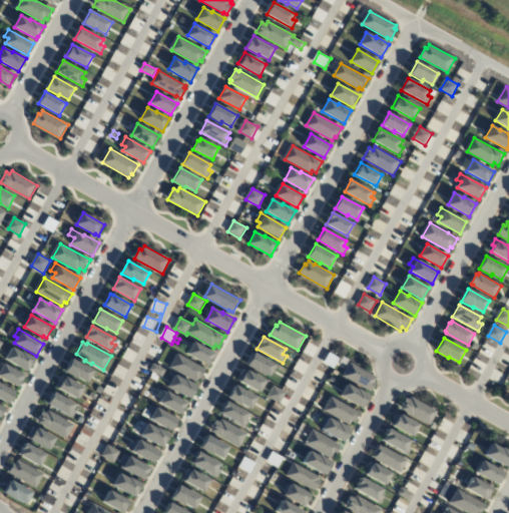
[(194,342),(188,354),(208,366),(215,354),(194,342)]
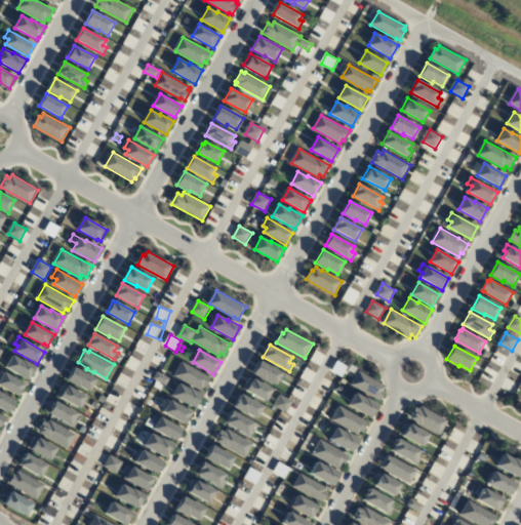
[(6,367),(13,355),(23,361),(24,360),(36,367),(29,380),(6,367)]
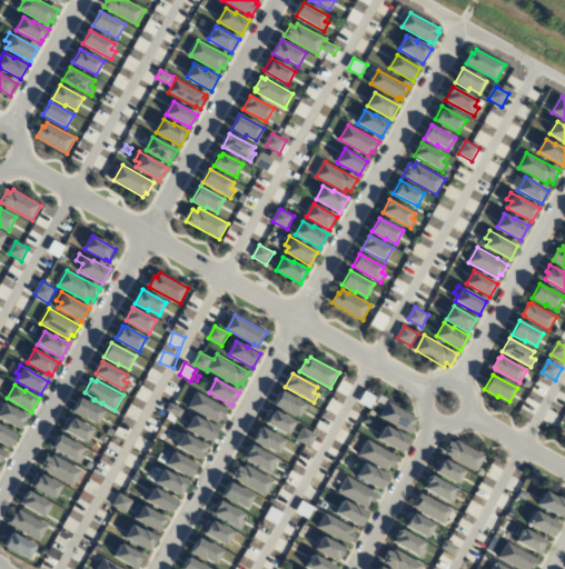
[(198,391),(189,407),(219,423),(222,419),(225,419),(230,409),(198,391)]
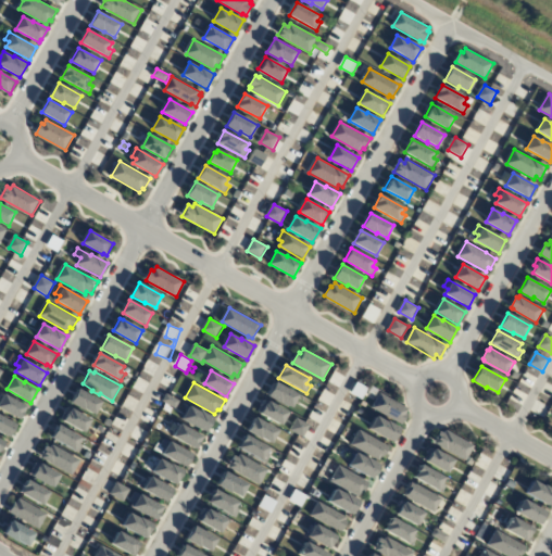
[(299,395),(296,402),(300,404),(297,408),(293,406),(292,408),(281,403),(281,404),(268,396),(276,382),(299,395)]
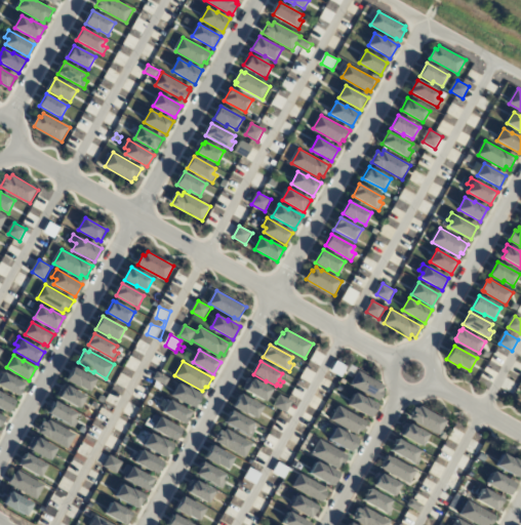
[(349,367),(343,377),(332,371),(338,361),(349,367)]
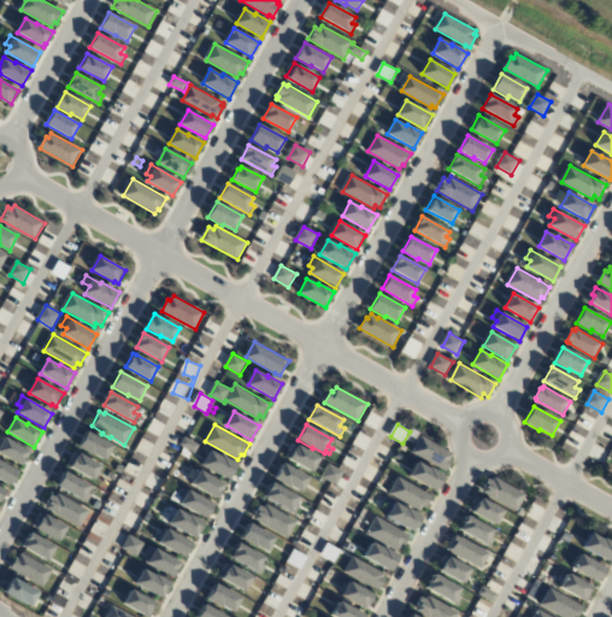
[(94,456),(80,447),(88,432),(113,446),(106,460),(94,454),(94,456)]
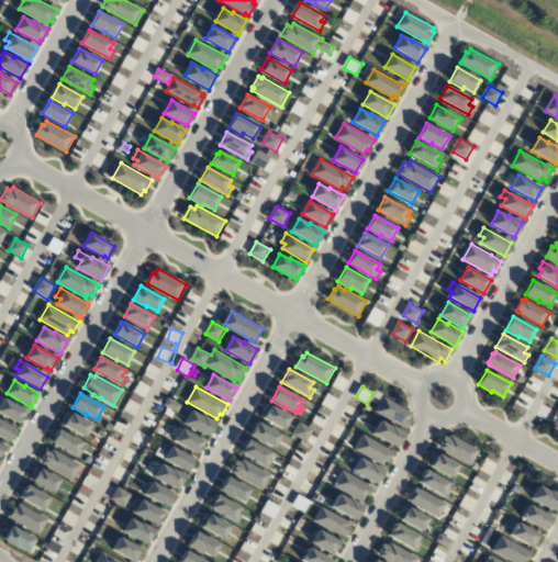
[(183,405),(179,413),(166,405),(169,397),(183,405)]
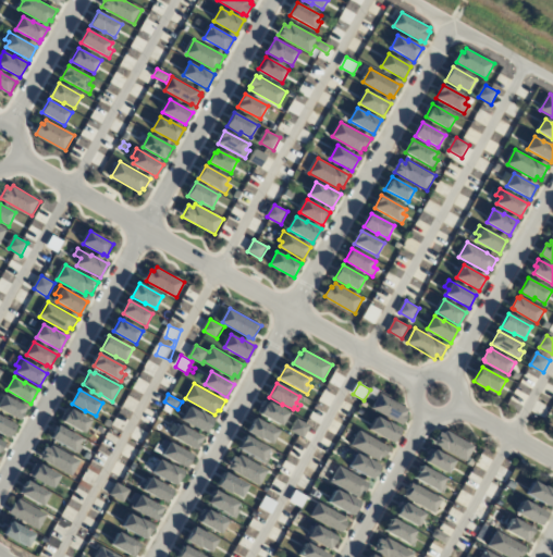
[(382,394),(373,409),(404,425),(409,416),(407,415),(409,409),(382,394)]
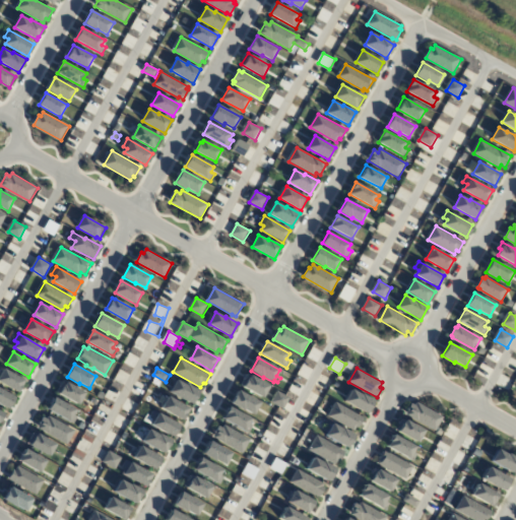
[(0,377),(5,369),(25,381),(19,392),(0,382),(0,377)]
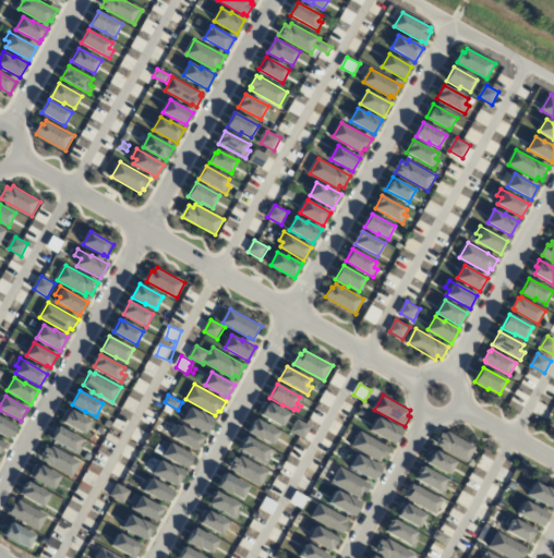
[(267,401),(260,414),(282,427),(290,414),(267,401)]
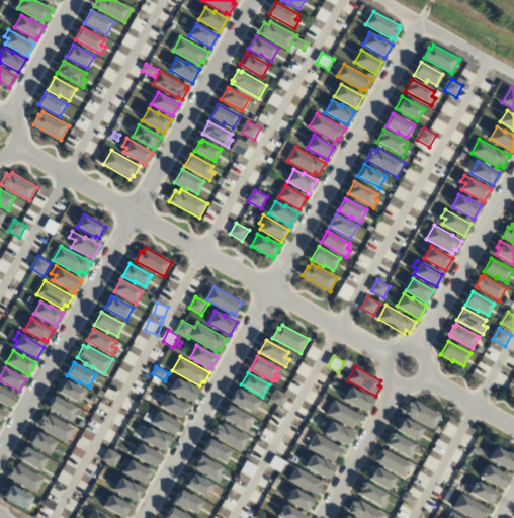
[(177,378),(170,391),(192,403),(199,390),(187,382),(186,383),(177,378)]
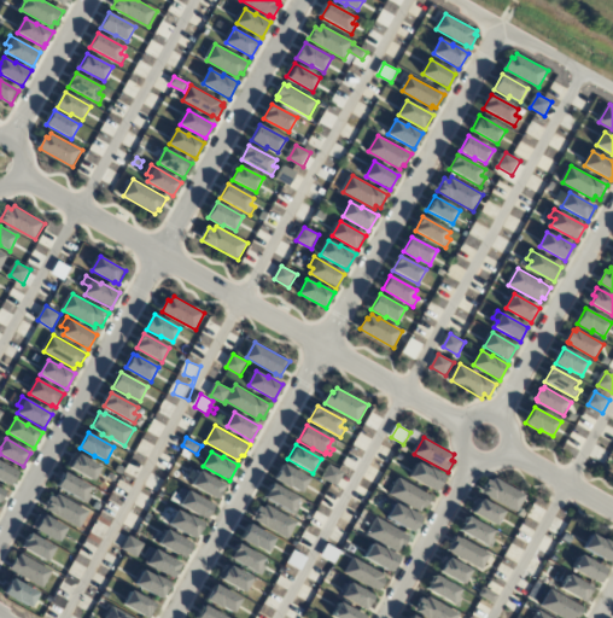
[(77,453),(70,467),(95,481),(99,473),(100,474),(104,467),(77,453)]
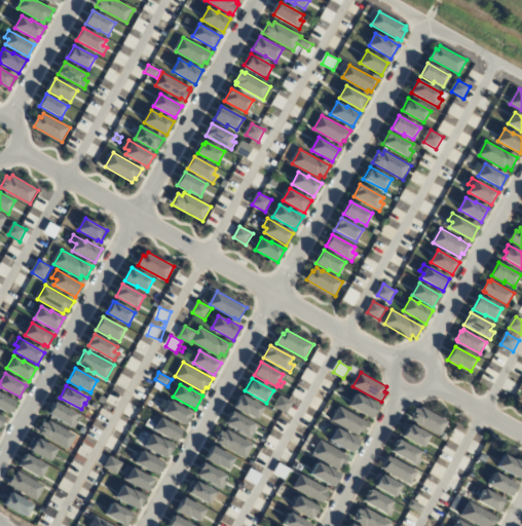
[(0,391),(0,408),(9,414),(16,402),(0,391)]
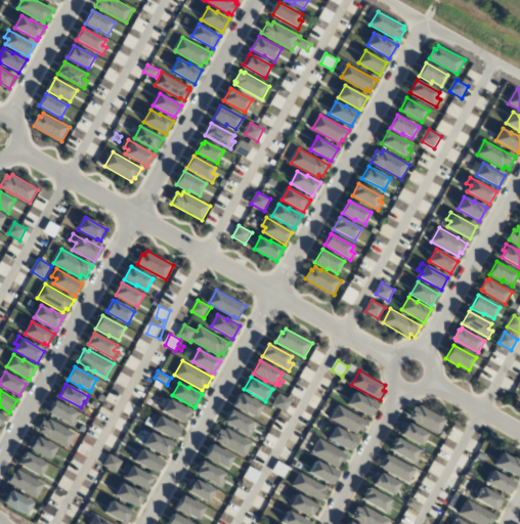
[(355,392),(348,404),(371,417),(379,403),(364,396),(364,397),(355,392)]
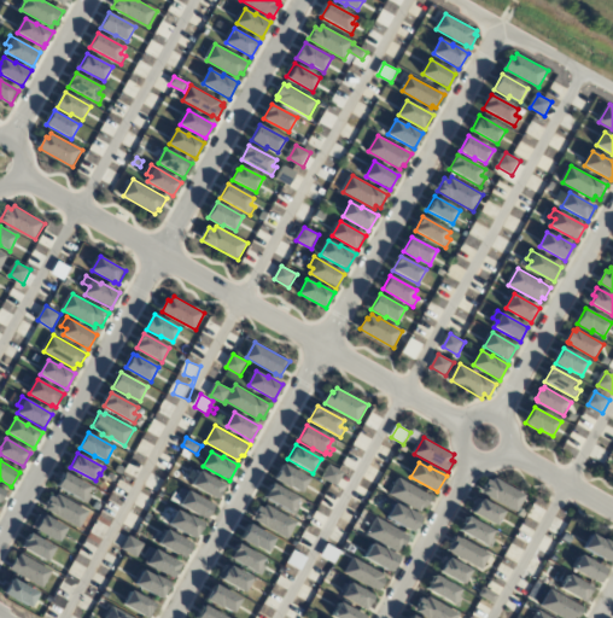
[(285,464),(276,479),(291,488),(291,487),(302,493),(310,478),(295,470),(285,464)]
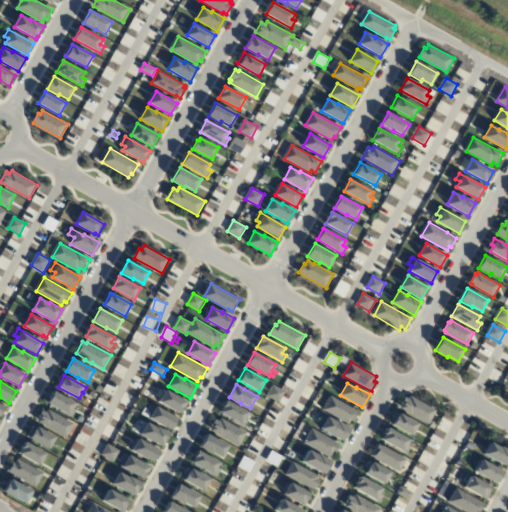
[(275,385),(268,396),(280,403),(287,392),(275,385)]
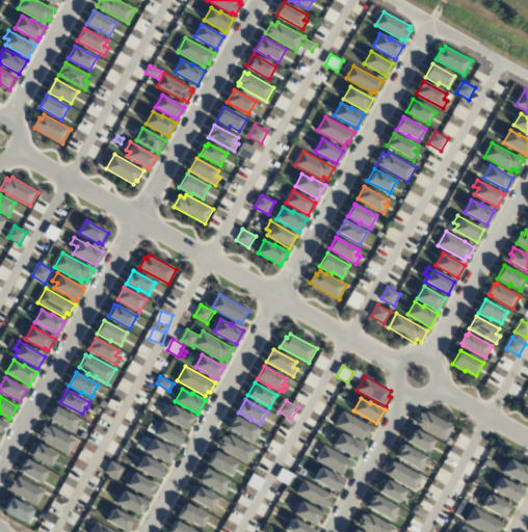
[(80,420),(78,424),(81,426),(77,434),(50,419),(57,406),(80,420)]
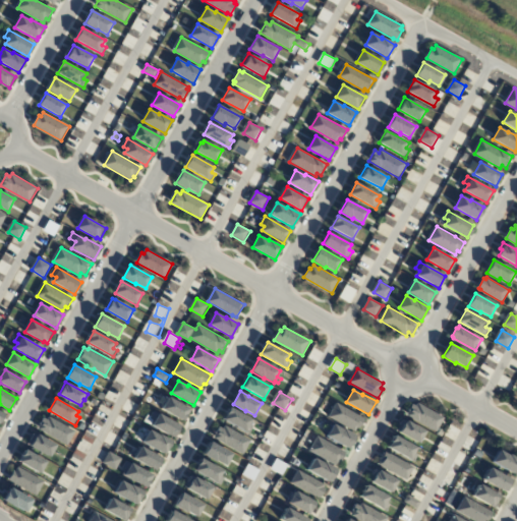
[(96,398),(94,402),(99,406),(102,401),(96,398)]
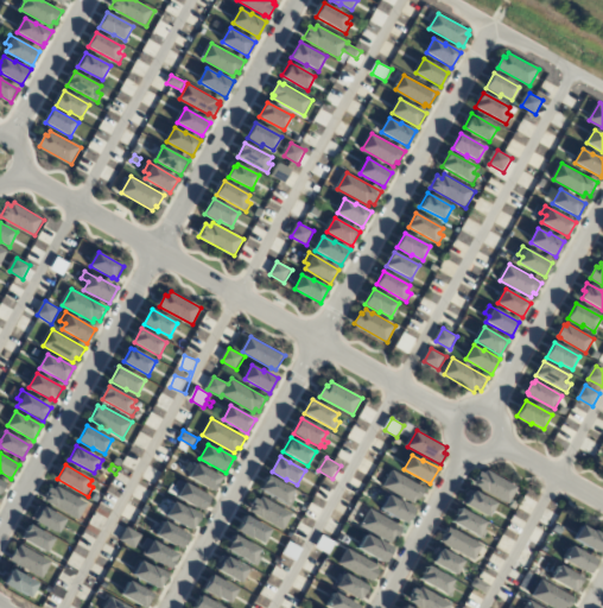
[(198,464),(190,477),(214,492),(222,477),(198,464)]
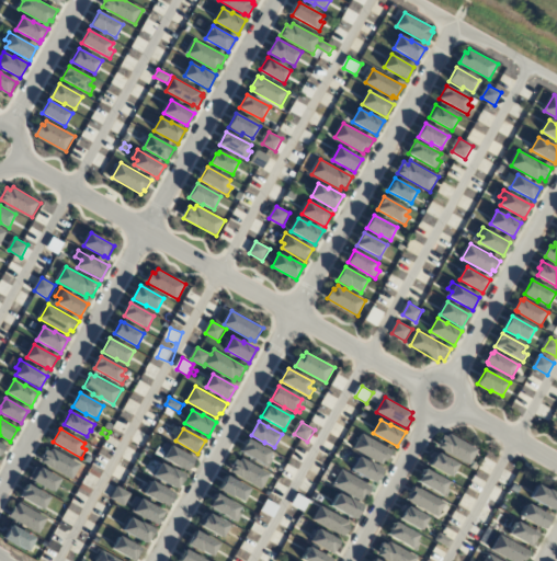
[(394,450),(388,461),(386,460),(383,465),(354,448),(364,433),(394,450)]
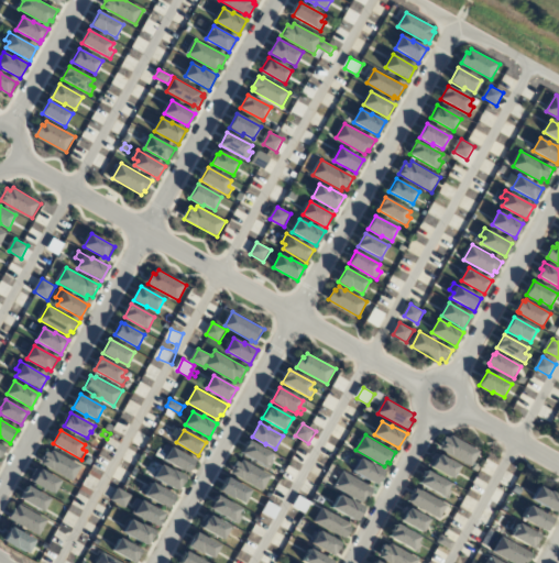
[(453,435),(451,439),(447,437),(440,449),(473,466),(482,451),(453,435)]
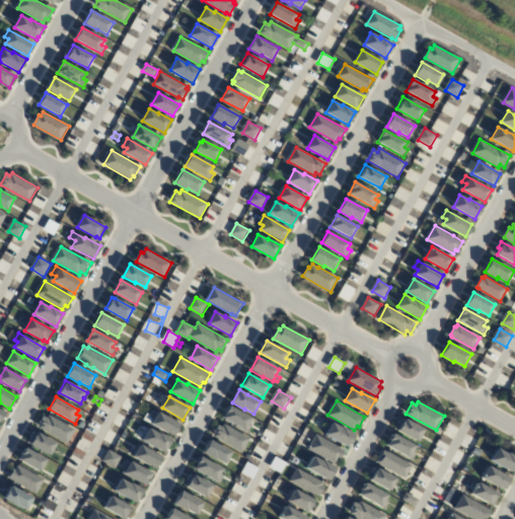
[(252,419),(249,423),(253,425),(249,433),(223,418),(230,405),(252,419)]
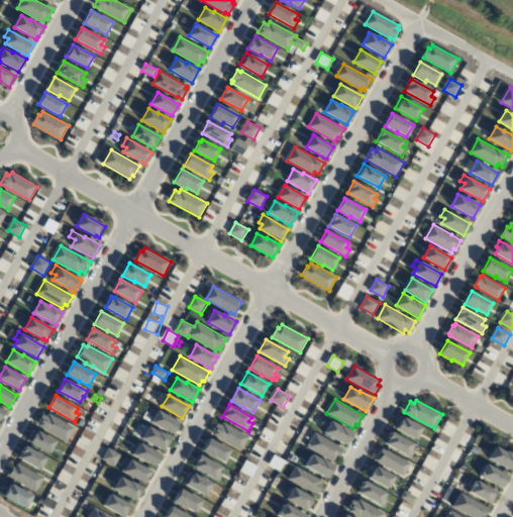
[(0,406),(0,420),(2,421),(8,411),(0,406)]
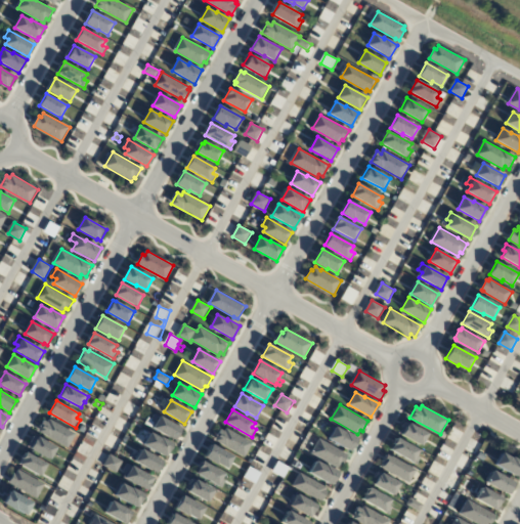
[(157,413),(153,421),(157,424),(154,428),(175,440),(182,429),(157,413)]
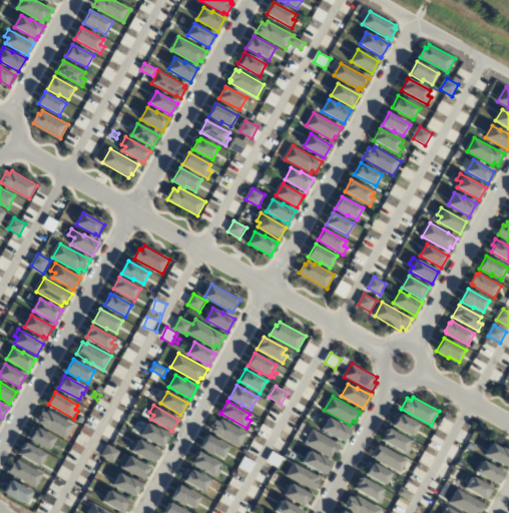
[(76,425),(68,439),(38,422),(44,412),(48,414),(50,410),(76,425)]
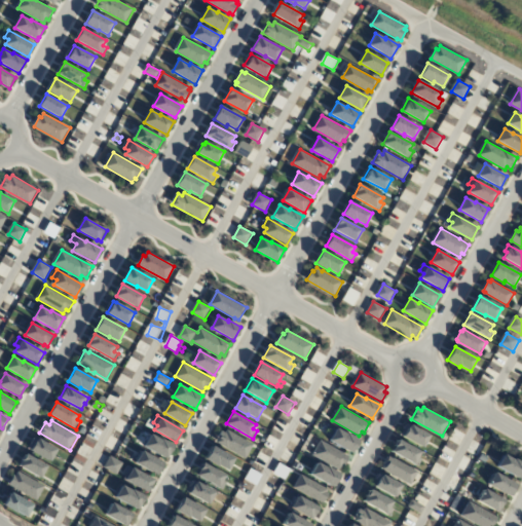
[(431,435),(423,448),(403,437),(408,427),(410,428),(412,424),(431,435)]
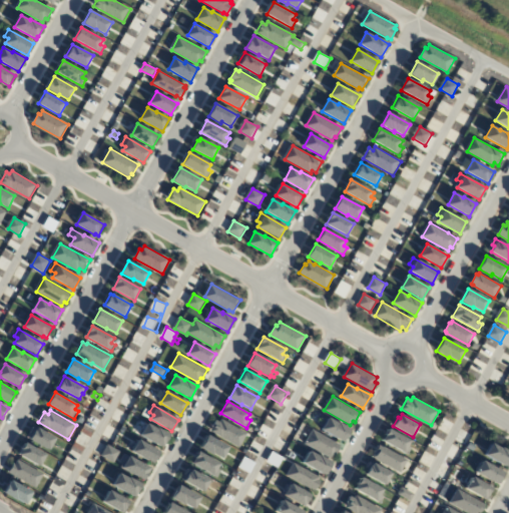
[(329,418),(322,430),(344,442),(351,429),(339,422),(339,423),(329,418)]
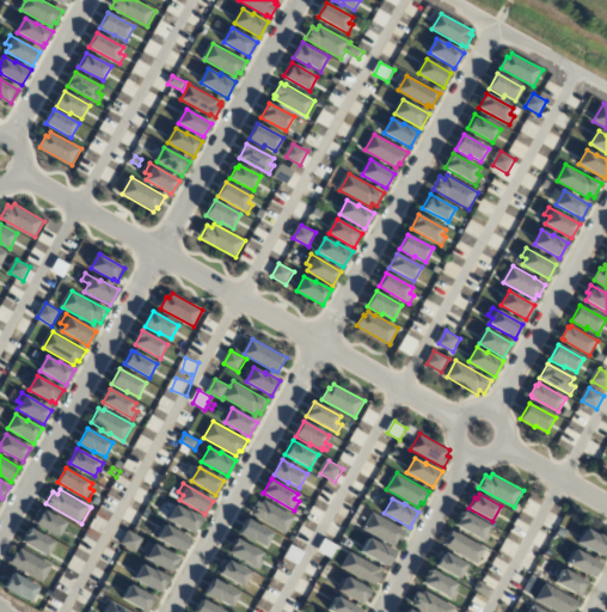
[(265,500),(263,503),(258,501),(251,514),(287,534),(296,518),(265,500)]
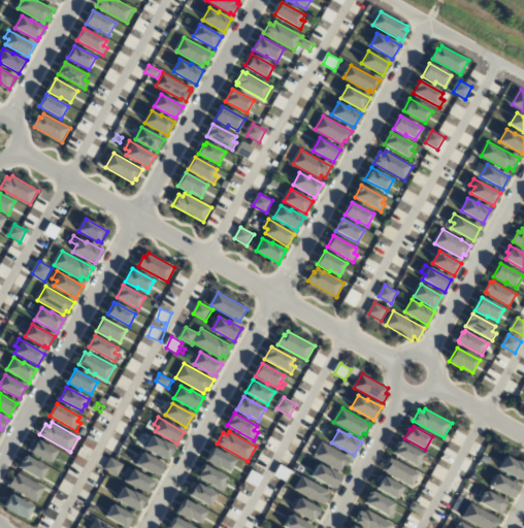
[(153,436),(145,449),(167,460),(175,447),(163,440),(162,441),(153,436)]
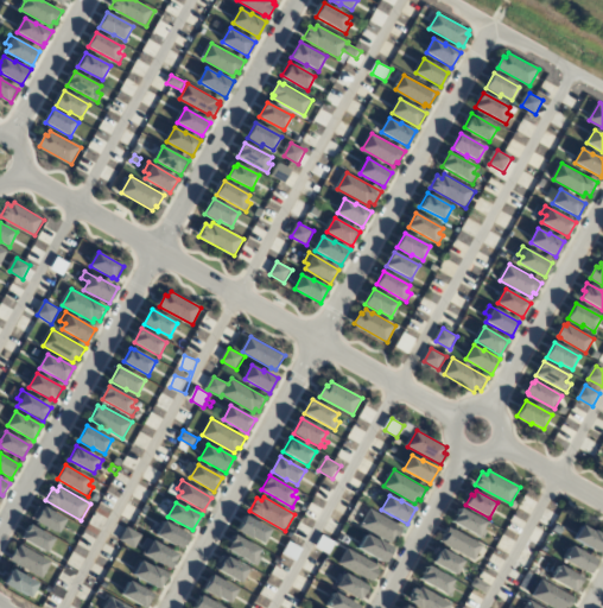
[(46,507),(45,508),(43,506),(35,519),(59,533),(68,519),(46,507)]
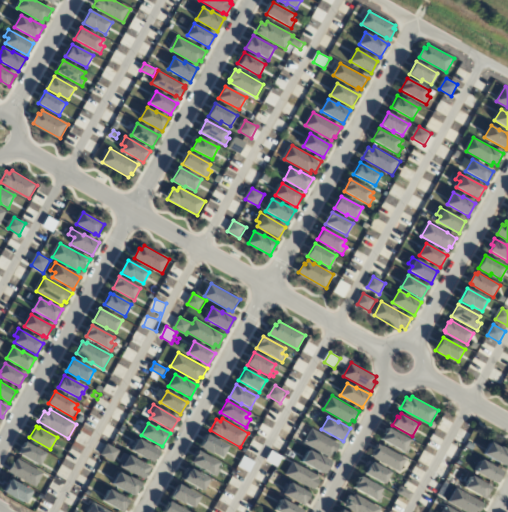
[(388,428),(382,440),(408,454),(412,447),(408,445),(411,440),(388,428)]
